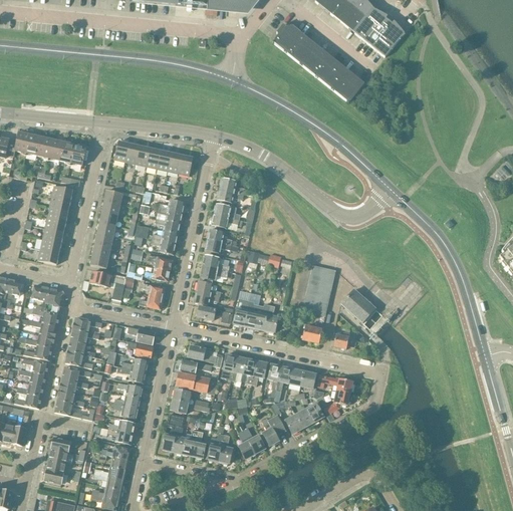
[(208,0),(208,5),(226,7),(247,9),(254,0),(208,0)]
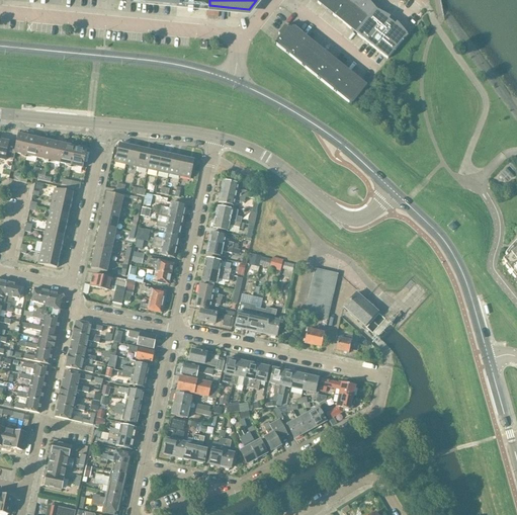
[(392,19),(367,0),(318,0),(389,57),(408,31),(392,19)]
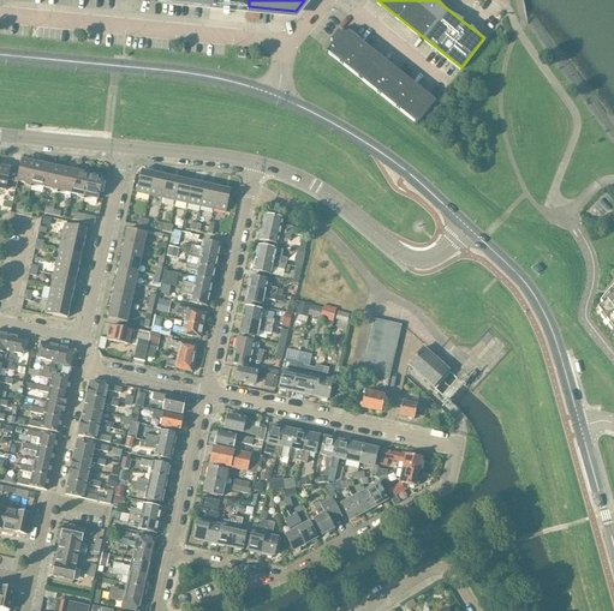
[(343,61),(361,37),(350,29),(349,29),(343,30),(340,28),(332,37),(334,40),(327,48),(343,61)]
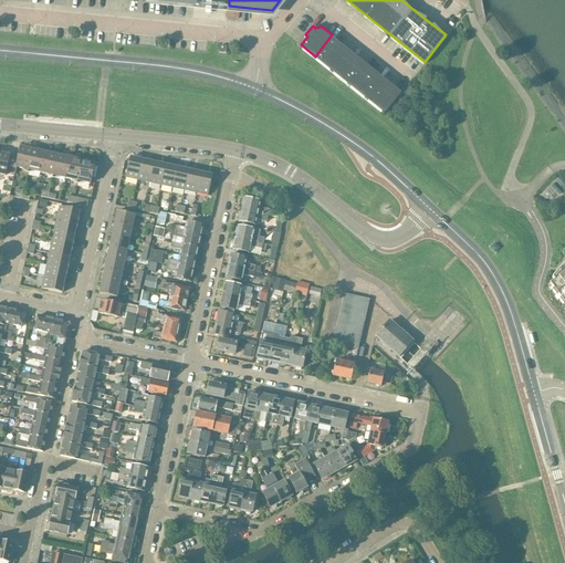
[(323,63),(341,41),(332,34),(315,56),(323,63)]
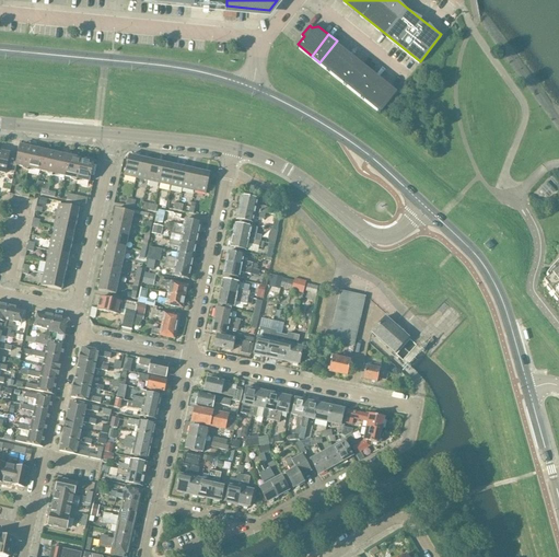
[(328,69),(346,48),(337,41),(319,62),(328,69)]
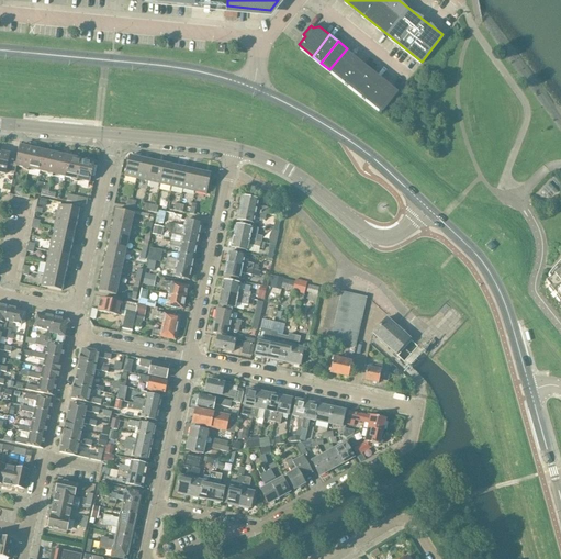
[(338,76),(356,55),(347,48),(329,69),(338,76)]
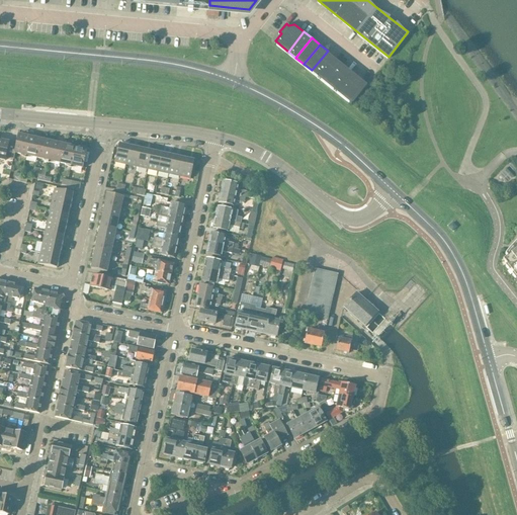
[(320,77),(335,57),(328,51),(312,70),(320,77)]
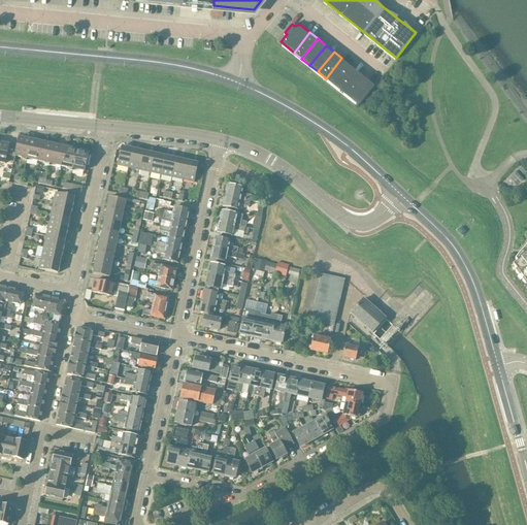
[(334,85),(350,64),(341,58),(326,78),(334,85)]
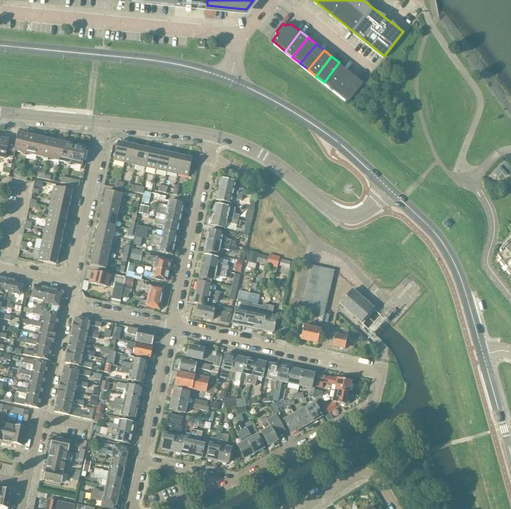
[(331,88),(347,69),(339,62),(324,82),(331,88)]
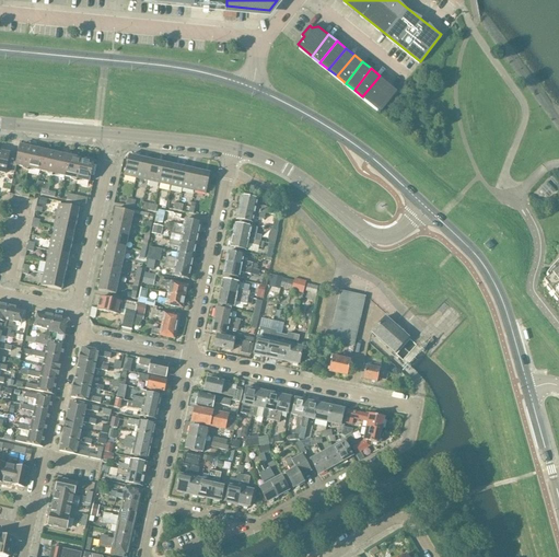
[(371,103),(388,82),(380,76),(362,96),(371,103)]
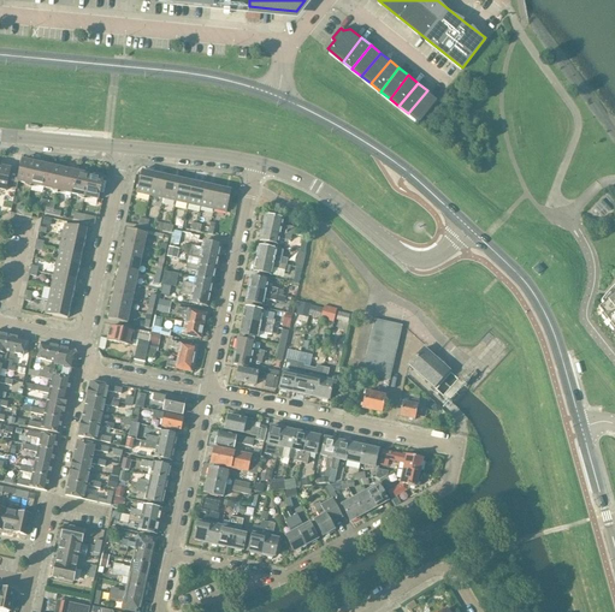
[(418,122),(437,97),(427,90),(408,113),(418,122)]
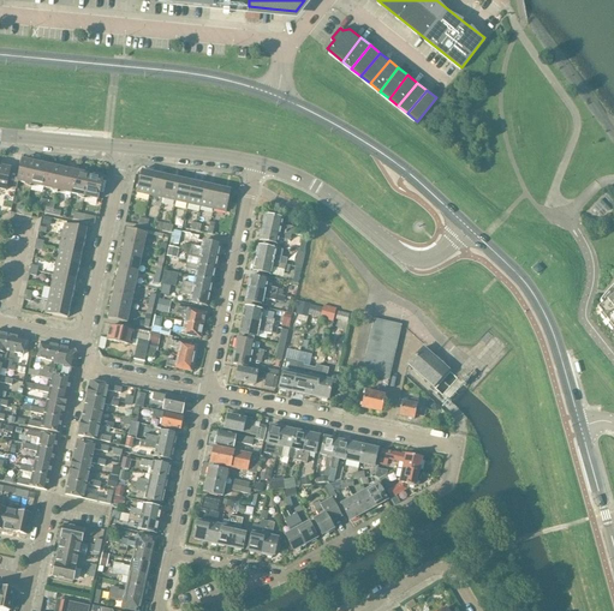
[(31,181),(36,160),(23,156),(21,168),(18,178),(18,179),(31,181)]
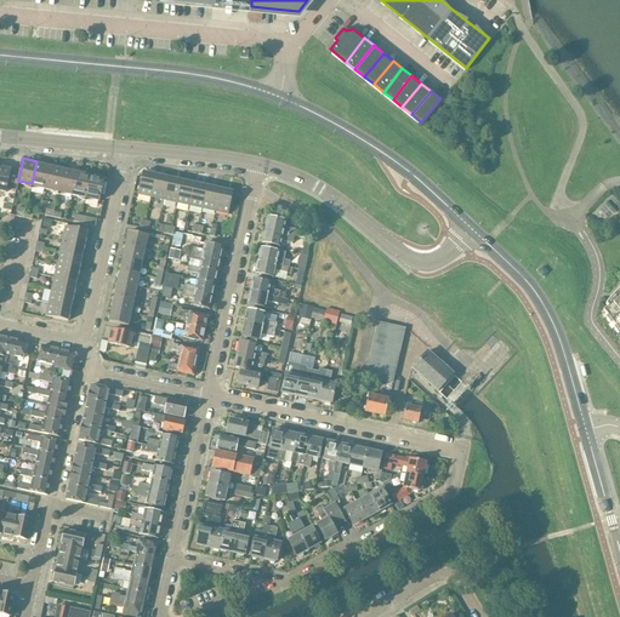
[(45,186),(50,164),(37,161),(32,183),(45,186)]
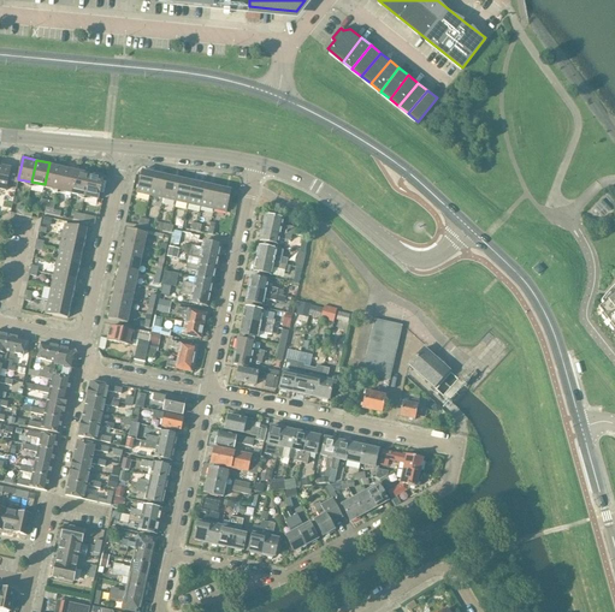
[(18,178),(21,168),(11,166),(12,166),(0,162),(0,185),(6,188),(7,183),(17,185),(18,179),(18,178)]
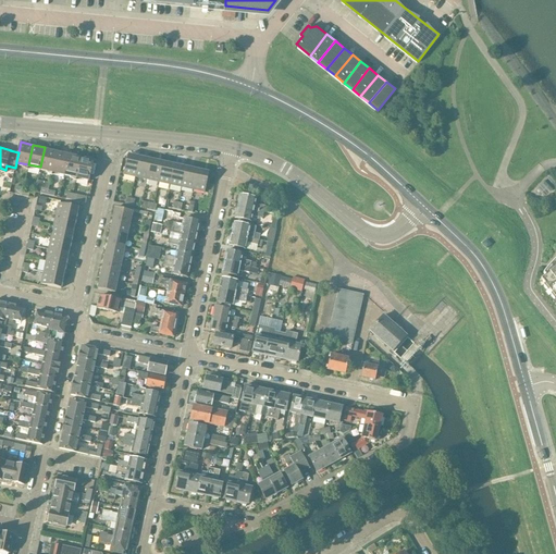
[(53,170),(58,150),(45,147),(40,167),(53,170)]
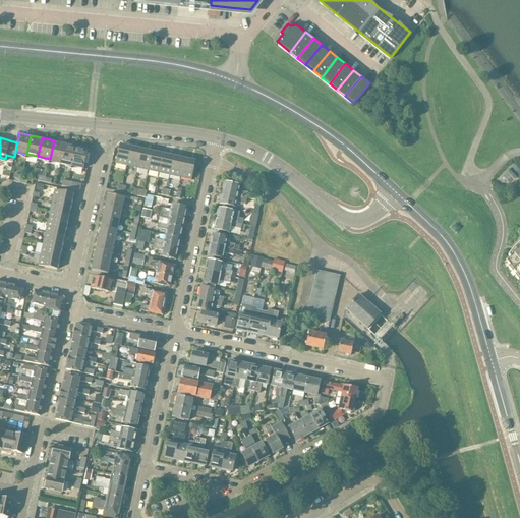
[(61,161),(65,142),(54,140),(50,159),(61,161)]
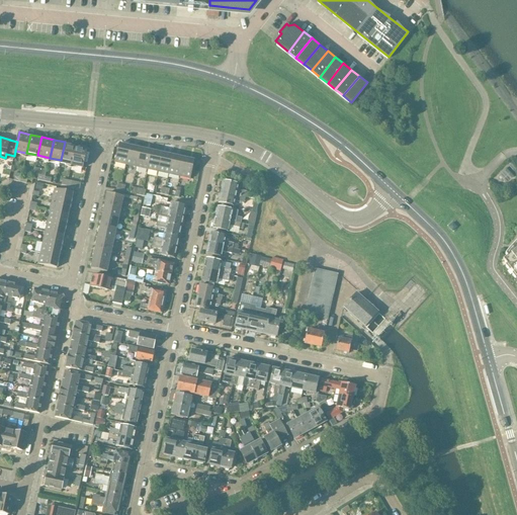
[(126,162),(131,144),(119,141),(115,160),(126,162)]
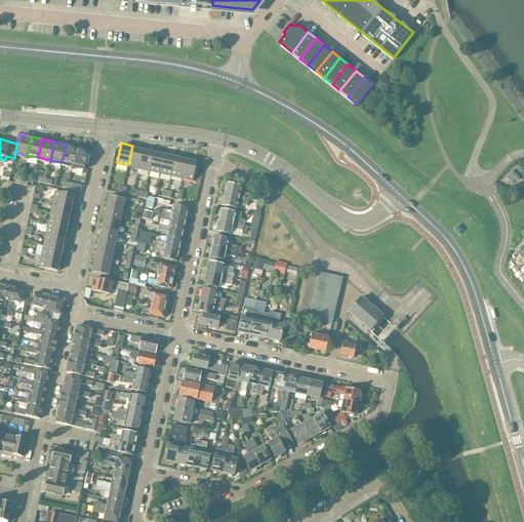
[(73,165),(77,147),(66,144),(62,162),(73,165)]
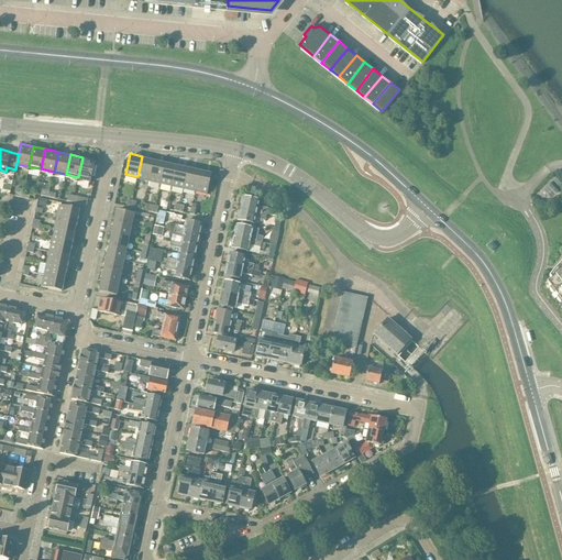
[(150,178),(154,158),(142,156),(138,176),(150,178)]
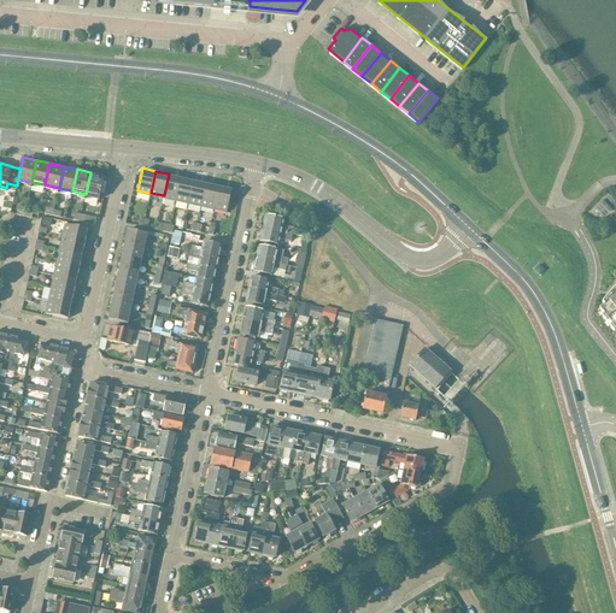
[(99,196),(104,175),(91,172),(86,194),(99,196)]
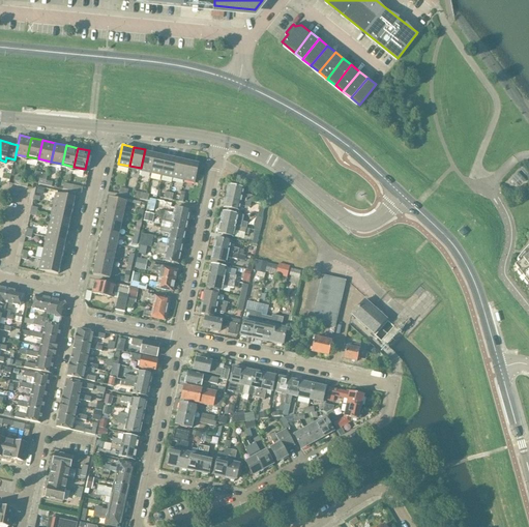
[(151,171),(155,151),(145,149),(141,168),(151,171)]
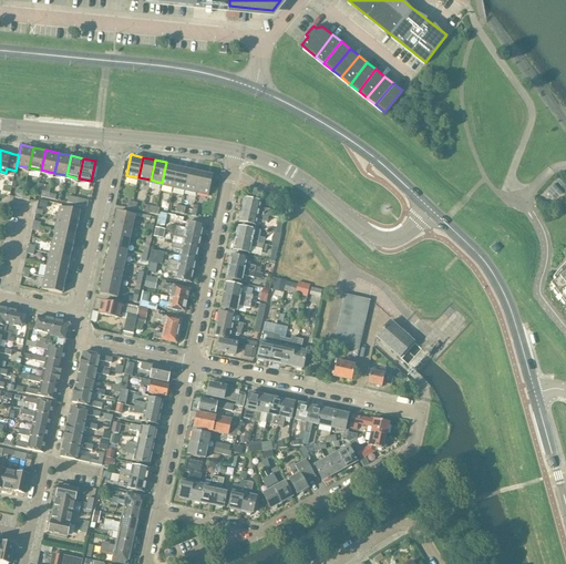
[(174,185),(178,165),(166,162),(162,183),(174,185)]
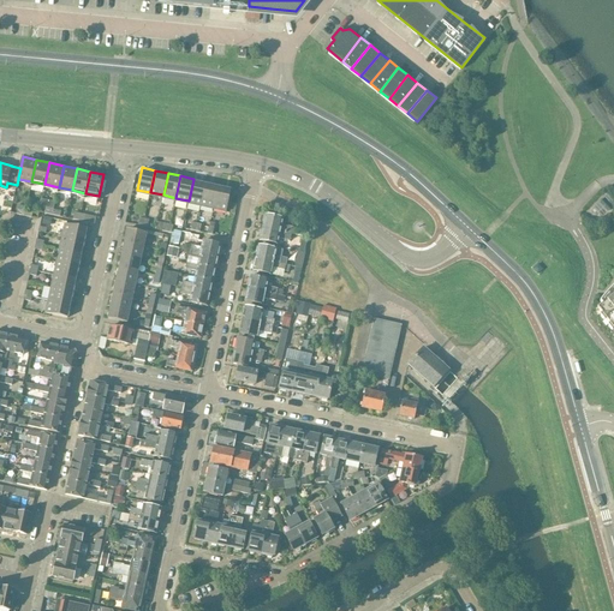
[(201,203),(206,181),(194,179),(189,201),(201,203)]
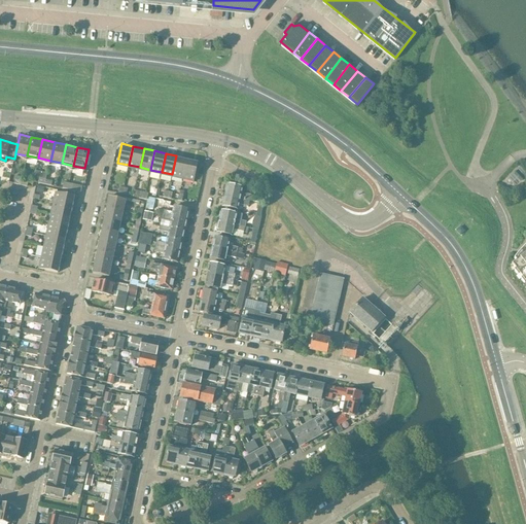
[(183,177),(187,158),(176,155),(172,174),(183,177)]
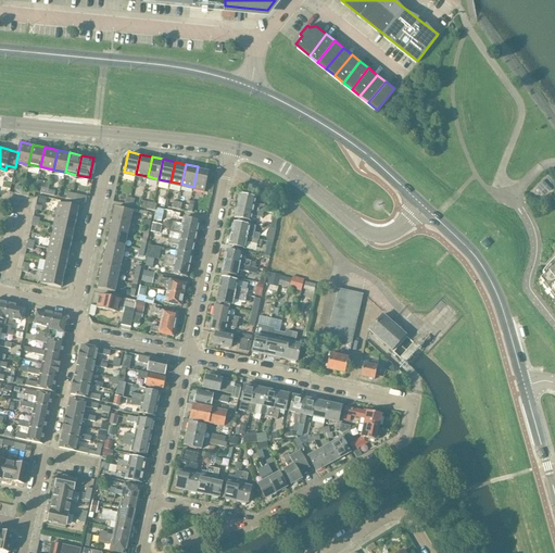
[(205,189),(210,170),(198,166),(193,187),(205,189)]
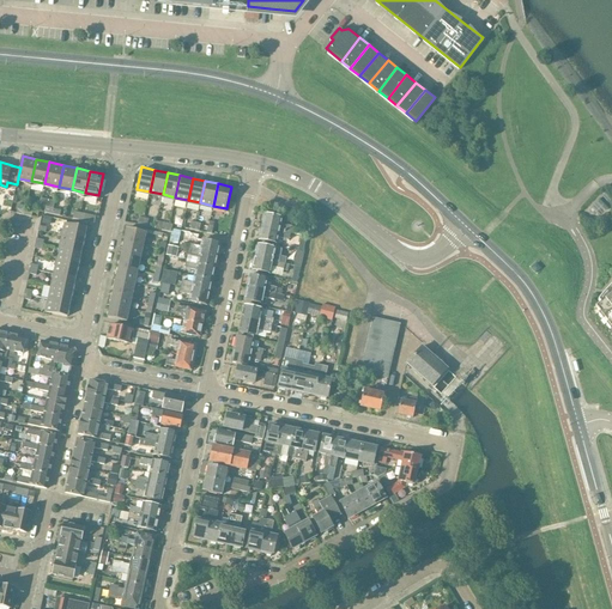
[(95,220),(97,213),(82,209),(79,217),(95,220)]
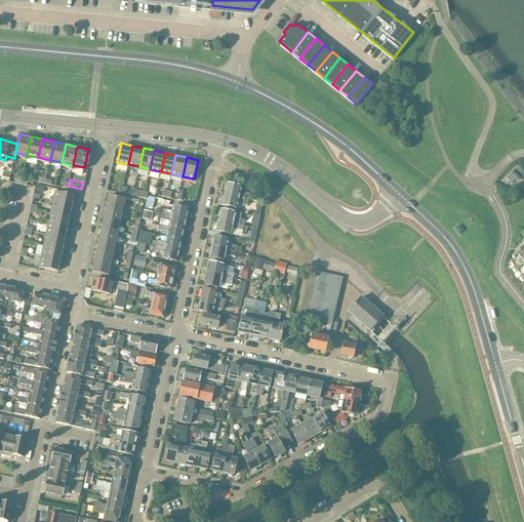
[(226,187),(225,192),(249,197),(250,191),(241,189),(242,184),(228,181),(227,183),(226,182),(225,187),(226,187)]
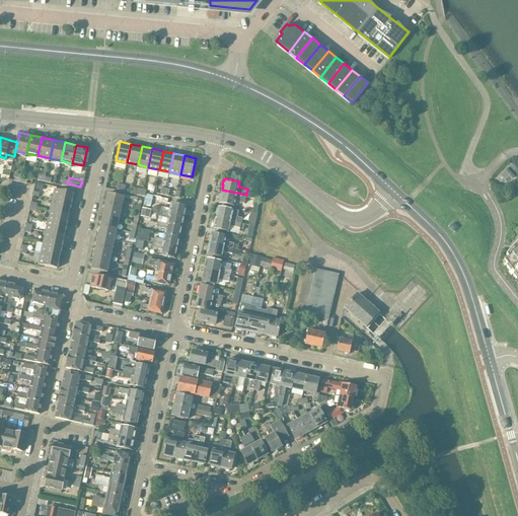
[(146,194),(147,187),(133,183),(132,191),(146,194)]
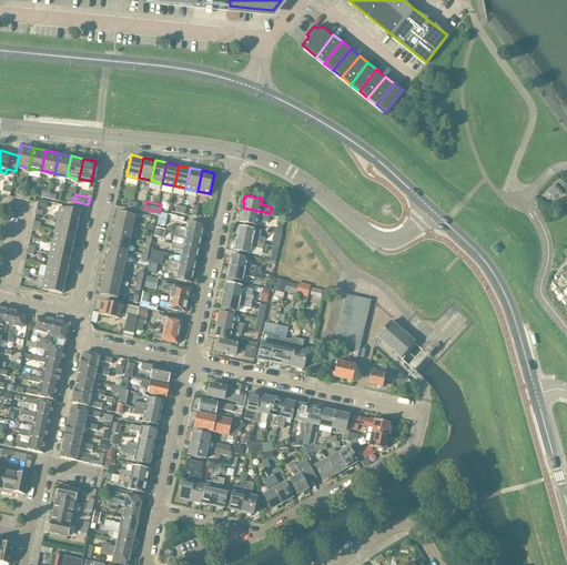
[(78,220),(81,209),(60,204),(58,215),(78,220)]
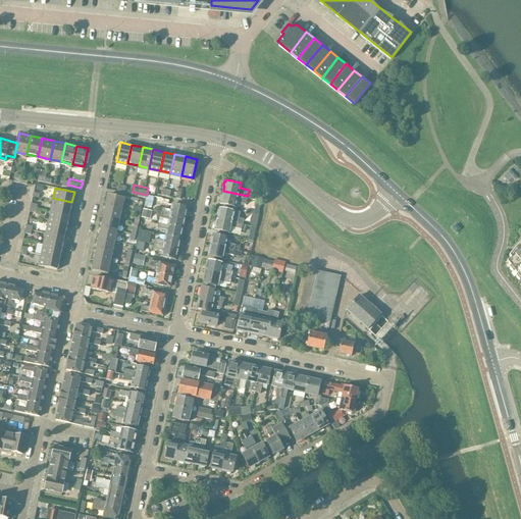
[(247,202),(248,196),(223,191),(222,196),(221,196),(220,200),(221,200),(221,202),(237,205),(238,200),(247,202)]
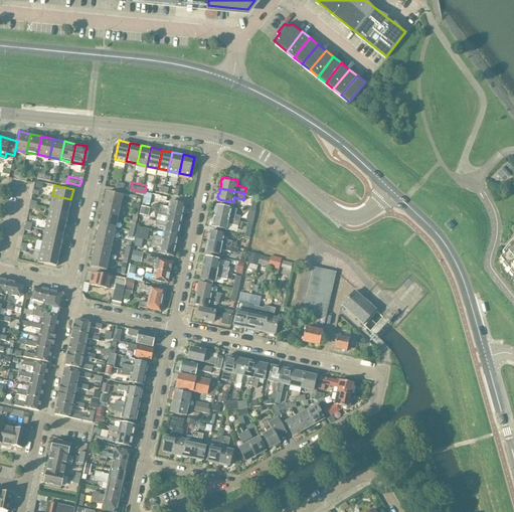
[(121,204),(124,193),(108,189),(105,200),(121,204)]
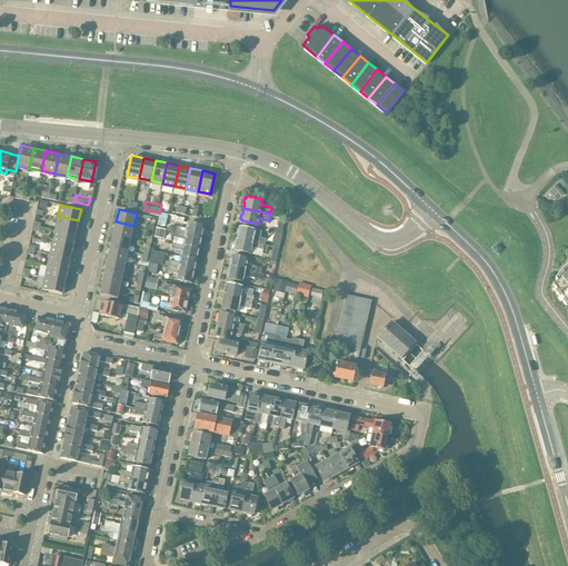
[(166,224),(167,217),(177,218),(177,214),(161,210),(159,221),(166,224)]
